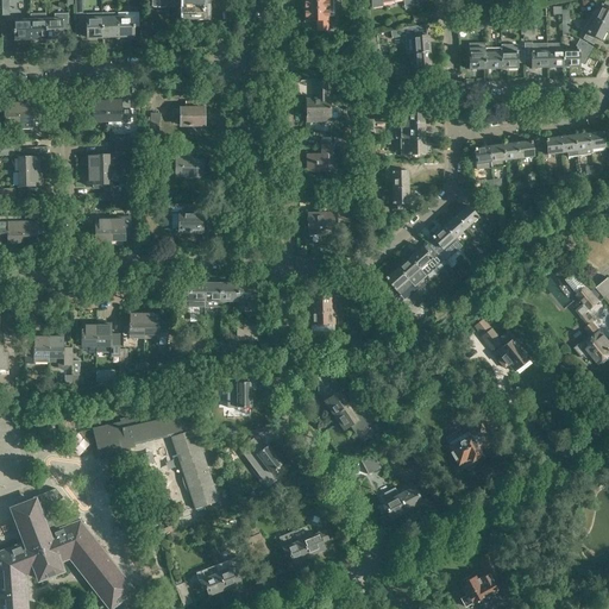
[(151,0),(151,6),(174,7),(174,0),(182,0),(182,19),(206,20),(206,0),(151,0)]
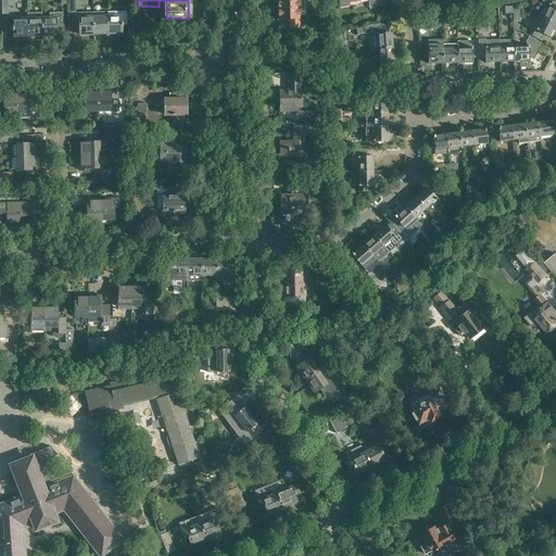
[(277,0),(278,19),(289,19),(289,28),(299,28),(299,19),(300,19),(300,15),(304,15),(303,0),(277,0)]
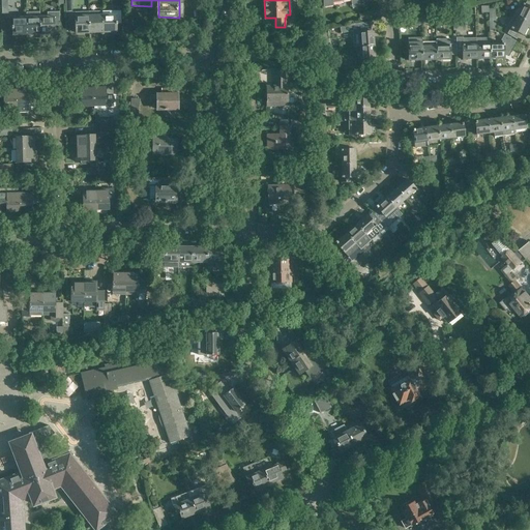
[(529,0),(527,0),(525,4),(524,3),(521,8),(518,6),(507,26),(510,28),(507,33),(517,38),(520,32),(524,34),(529,22),(529,0)]
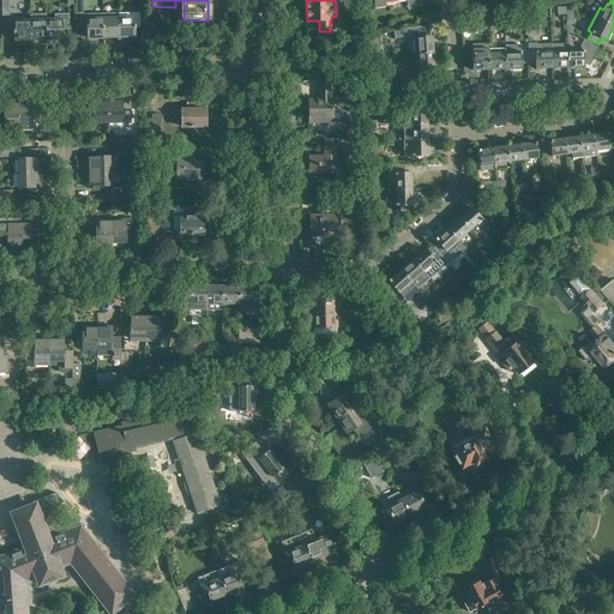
[(513,5),(515,13),(528,10),(527,2),(513,5)]
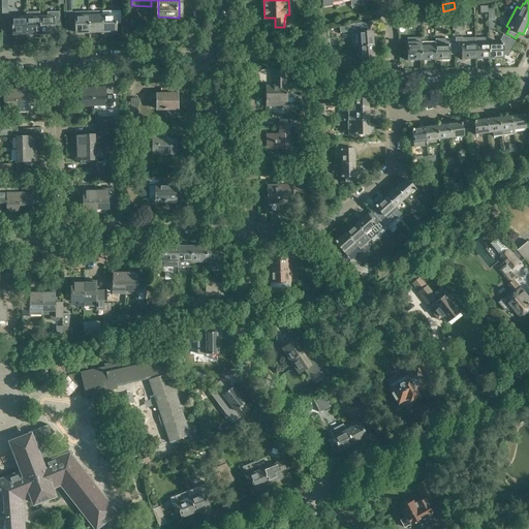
[(102,14),(102,32),(117,31),(116,23),(121,23),(121,10),(102,11),(102,14)]
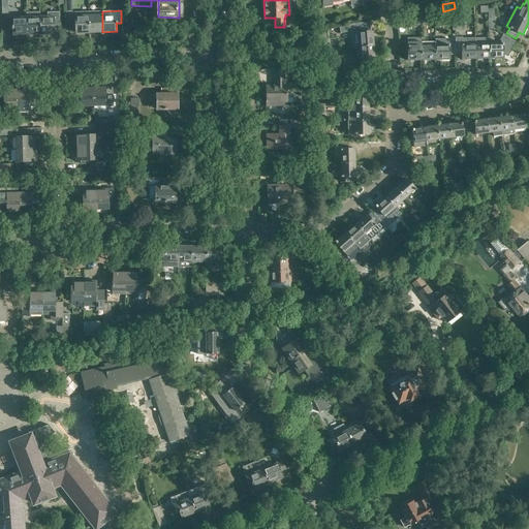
[(27,17),(28,34),(41,34),(40,17),(39,17),(39,12),(39,11),(27,12),(26,12),(26,17),(27,17)]
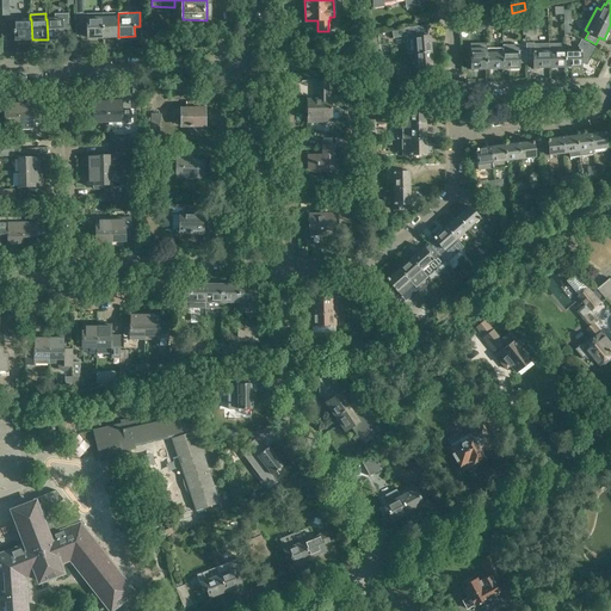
[(47,19),(48,39),(62,38),(62,29),(68,29),(68,13),(55,13),(55,19),(47,19)]
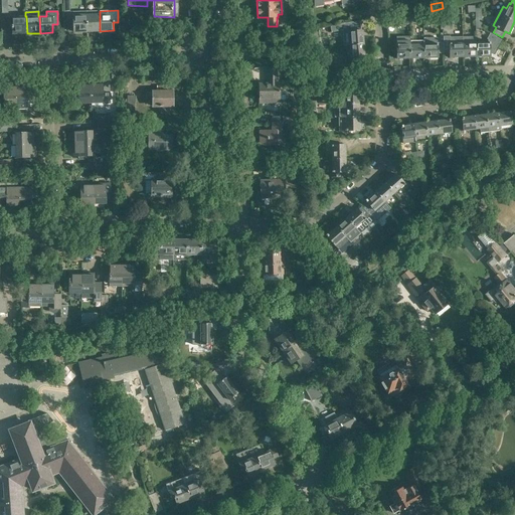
[(87,31),(86,15),(86,11),(73,12),(73,31),(87,31)]
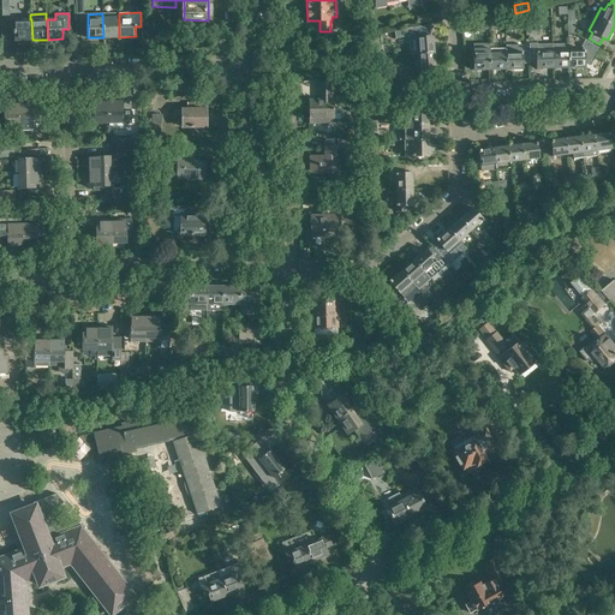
[(430,21),(429,13),(418,16),(419,23),(430,21)]
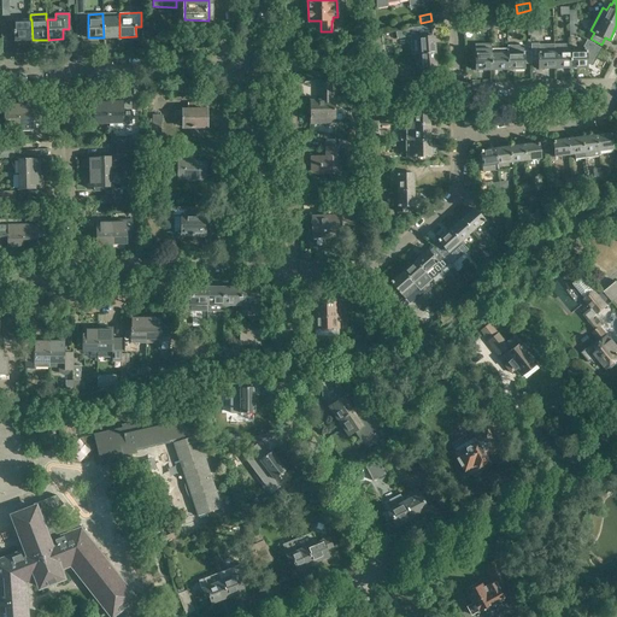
[(119,37),(119,17),(103,18),(104,37),(119,37)]
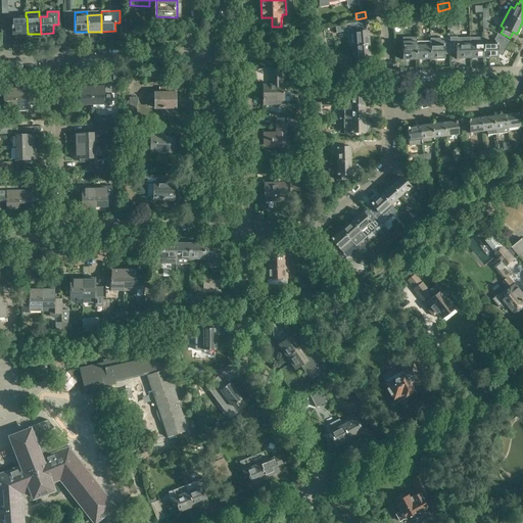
[(27,16),(26,16),(13,17),(13,34),(28,34),(27,16)]
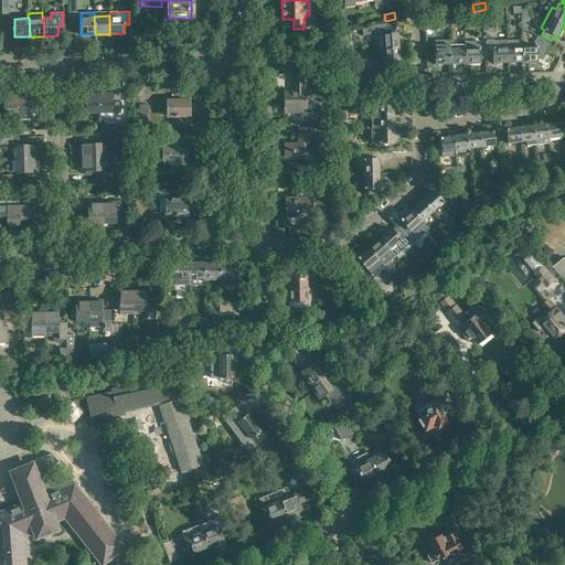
[(394,23),(362,29),(363,35),(375,33),(376,36),(377,50),(384,49),(398,48),(397,33),(395,33),(394,23)]
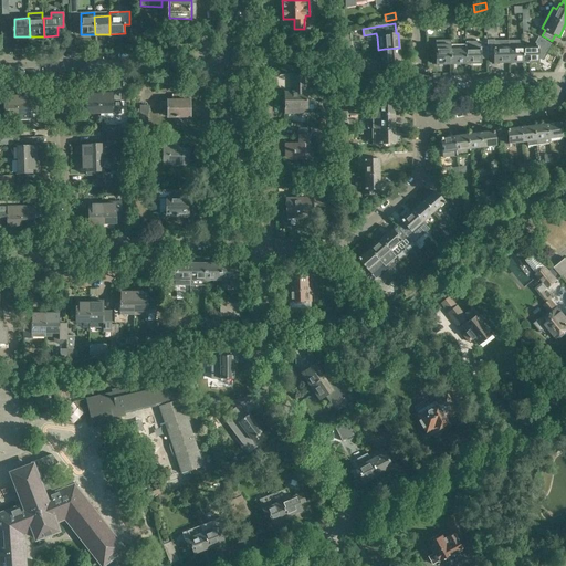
[(338,35),(342,49),(350,46),(347,34),(338,35)]
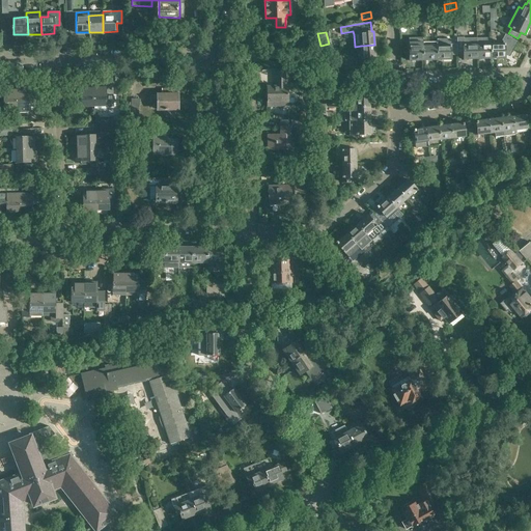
[(491,44),(492,58),(505,58),(505,56),(508,56),(516,40),(505,34),(502,39),(503,40),(503,44),(492,44),(491,44)]
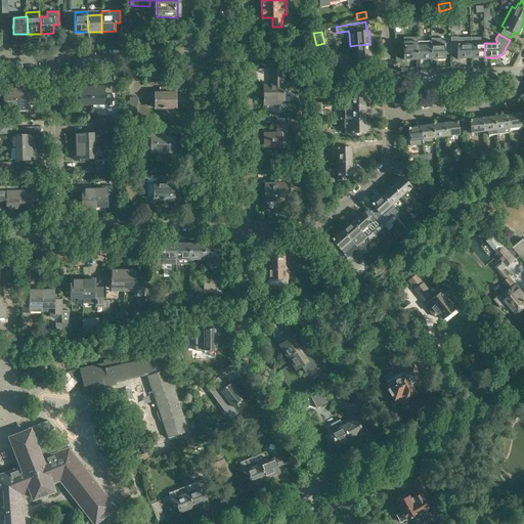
[(484,43),(485,43),(484,37),(476,37),(471,37),(457,37),(457,44),(456,44),(457,58),(485,57),(484,43)]
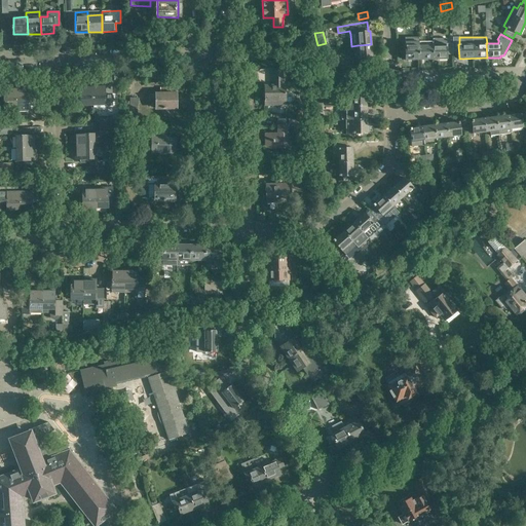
[(433,41),(433,60),(446,59),(446,38),(433,39),(433,41)]
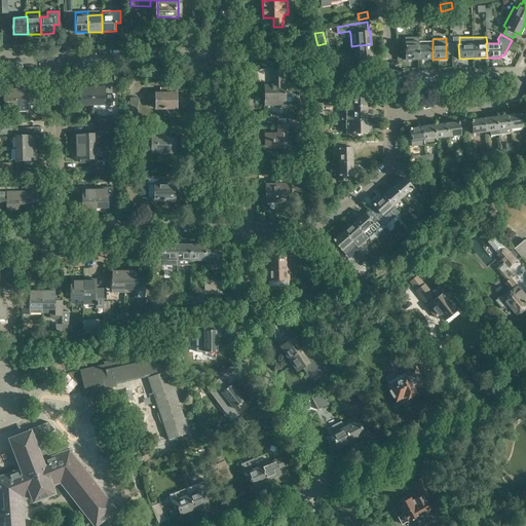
[(419,60),(418,41),(405,42),(405,45),(406,60),(419,60)]
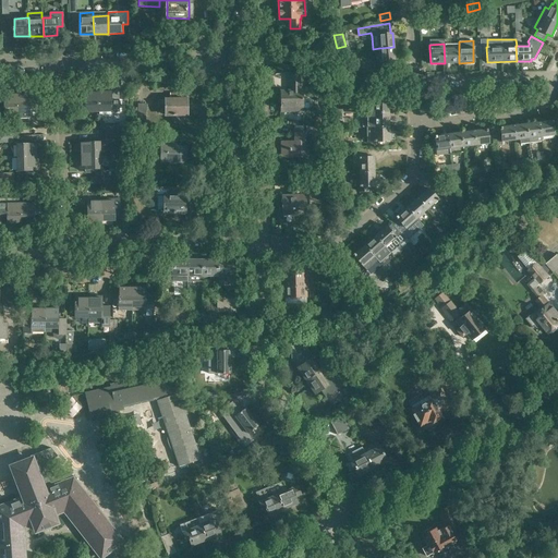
[(459,63),(459,44),(444,44),(445,63),(459,63)]
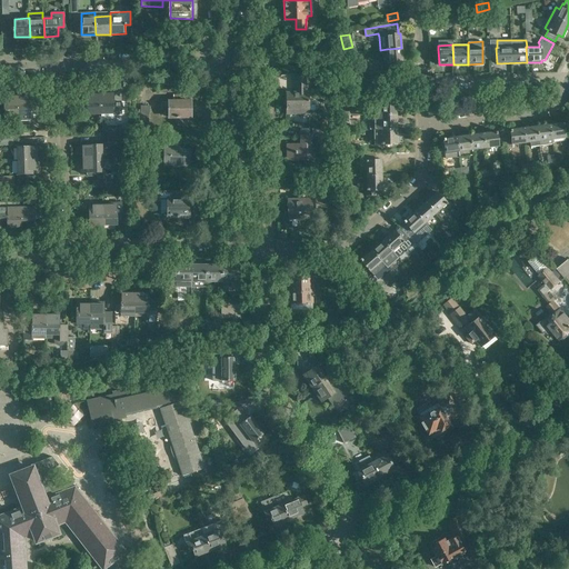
[(401,48),(387,49),(388,65),(389,70),(397,70),(397,63),(402,63),(401,48)]
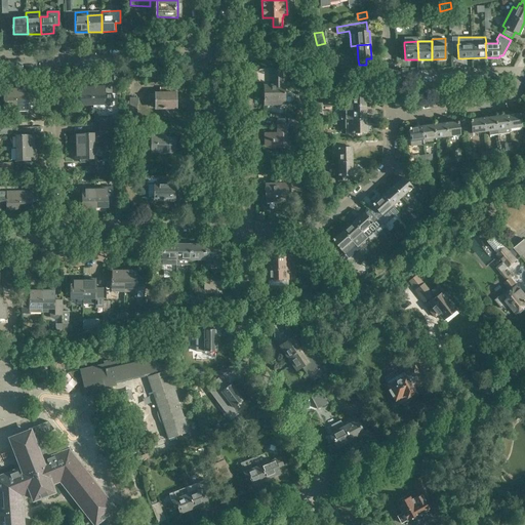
[(285,103),(290,102),(293,99),(293,95),(290,92),(284,92),(284,86),(283,86),(283,71),(272,71),(272,86),(265,86),(265,98),(264,98),(264,105),(285,105),(285,103)]
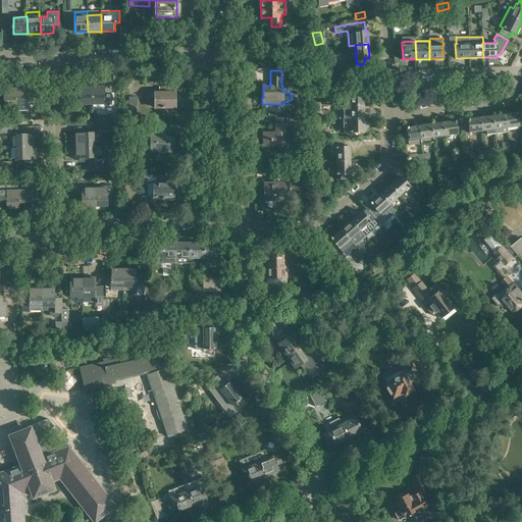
[(92,105),(91,85),(77,85),(79,105),(92,105)]
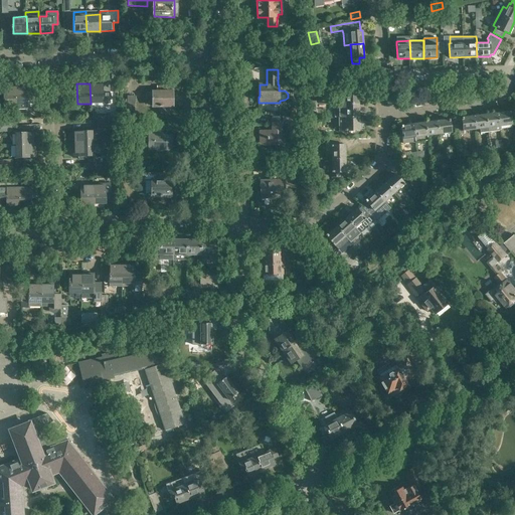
[(90,83),(91,104),(110,104),(109,93),(103,93),(103,83),(90,83)]
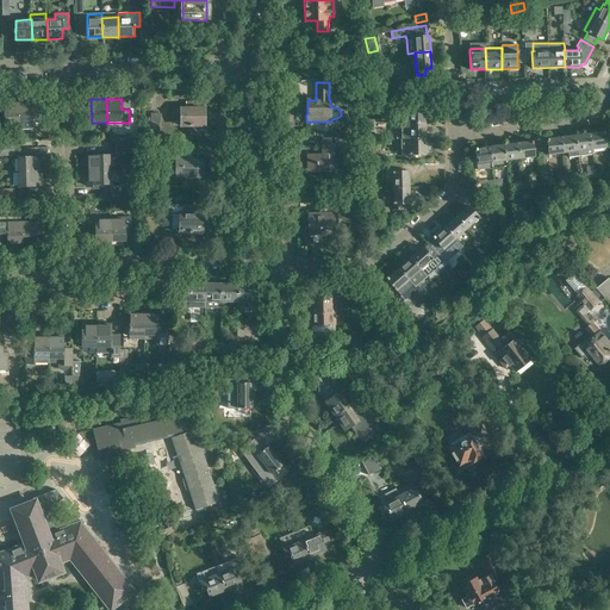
[(402,107),(402,123),(425,123),(424,106),(421,106),(421,99),(399,100),(399,104),(400,104),(400,107),(402,107)]
